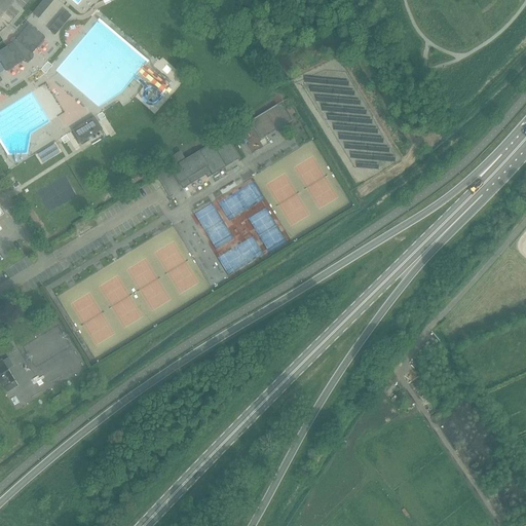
[(43,0),(33,13),(38,19),(53,0),(43,0)]
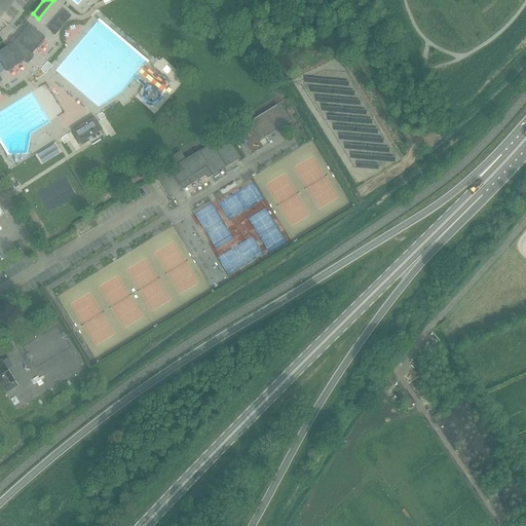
[(48,30),(54,36),(72,16),(65,11),(48,30)]
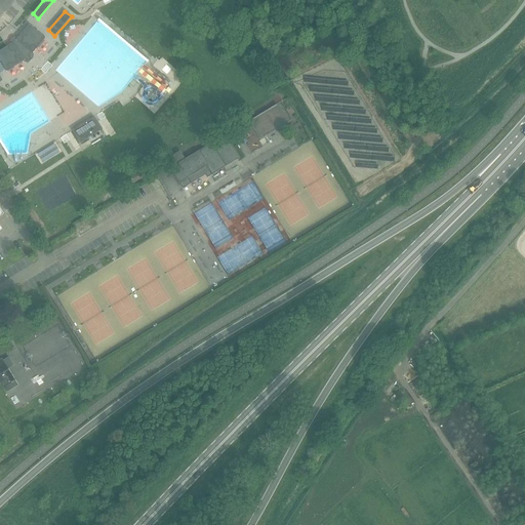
[(45,38),(38,31),(30,25),(16,40),(14,42),(12,43),(0,51),(0,62),(6,72),(24,62),(24,63),(25,62),(33,54),(34,54),(33,53),(45,38)]
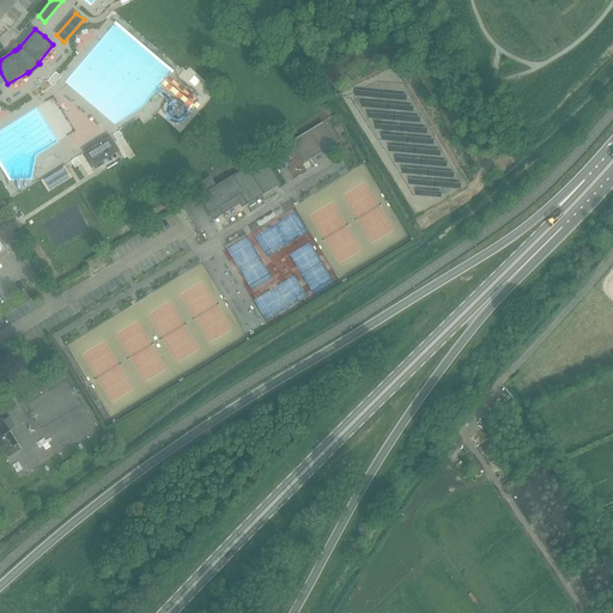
[(84,54),(91,43),(83,37),(76,49),(84,54)]
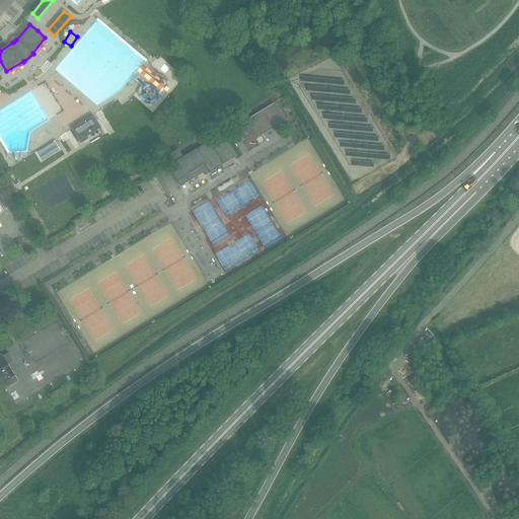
[(254,136),(281,128),(276,114),(249,122),(254,136)]
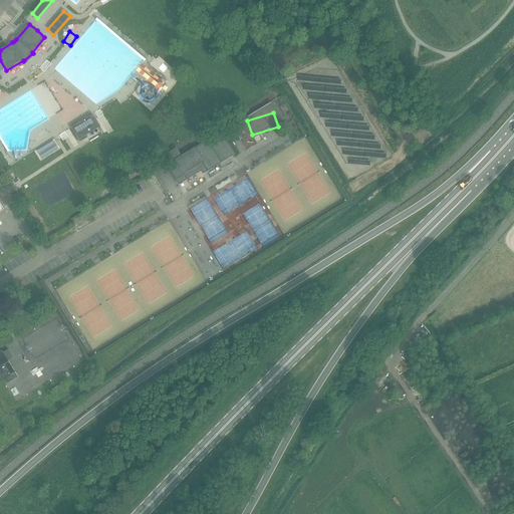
[(92,114),(71,127),(80,142),(87,138),(85,136),(99,126),(92,114)]
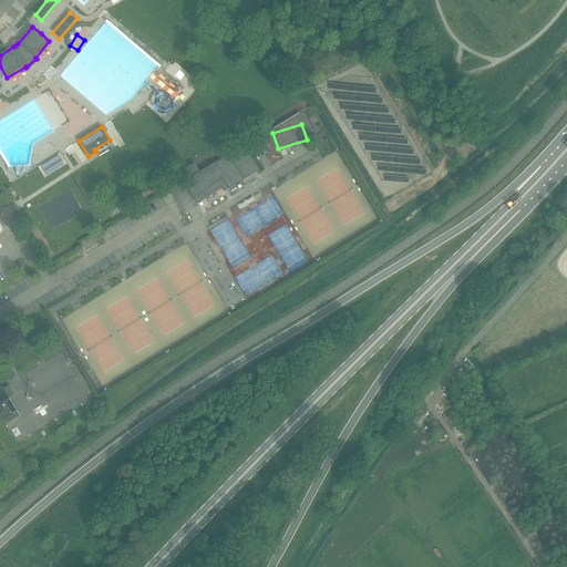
[(256,137),(247,143),(253,152),(256,148),(254,145),(259,142),(256,137)]
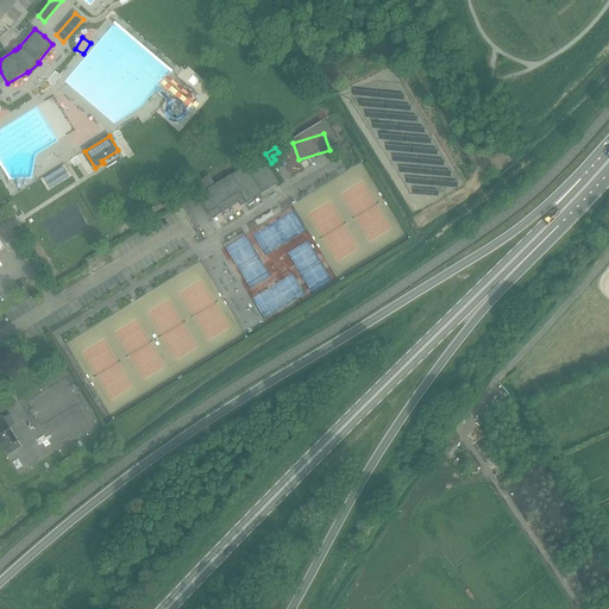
[(243,199),(253,193),(275,180),(270,171),(275,169),(271,163),(265,154),(215,186),(208,176),(192,186),(195,192),(205,206),(213,201),(217,206),(239,193),(243,199)]
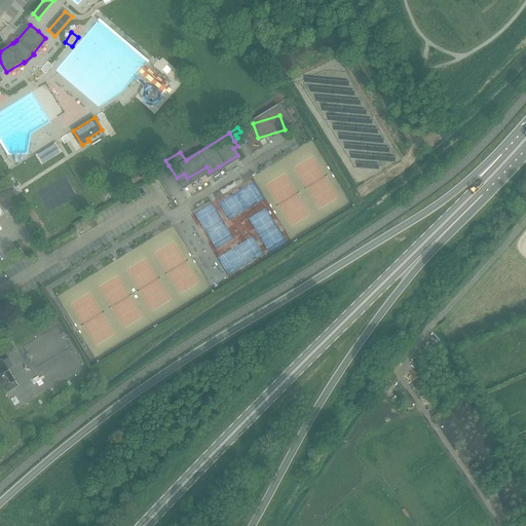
[(251,158),(258,156),(255,145),(250,147),(248,140),(240,142),(243,154),(250,153),(251,158)]
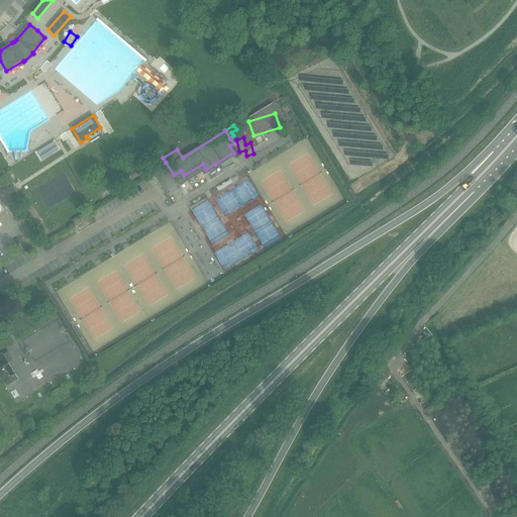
[(2,352),(0,353),(0,374),(7,386),(17,380),(2,352)]
